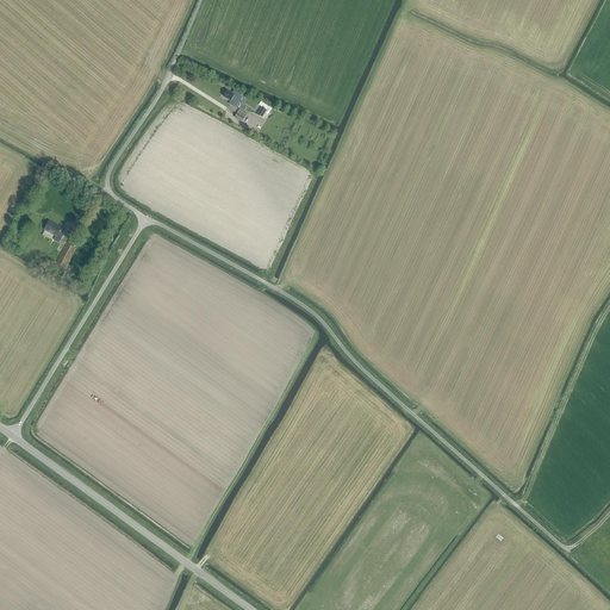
[(236,109),(242,97),(234,91),(232,94),(226,91),(223,97),(232,103),(230,105),(236,109)]
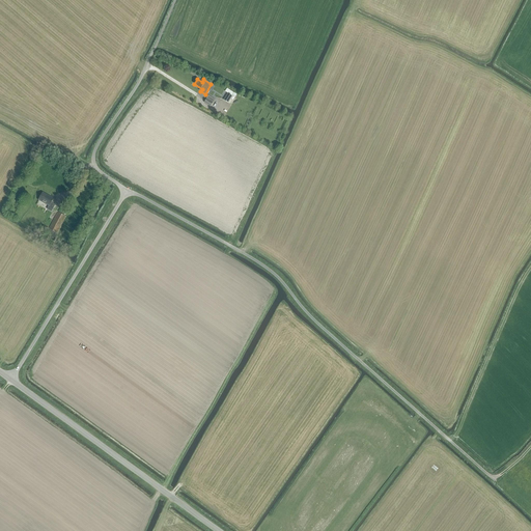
[(224,100),(228,103),(230,99),(232,101),(234,98),(232,96),(234,93),(227,88),(225,91),(228,93),(224,100)]
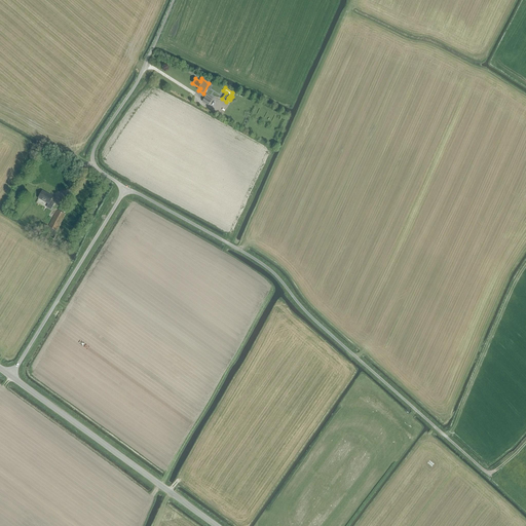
[(211,103),(213,99),(207,95),(202,102),(208,105),(210,102),(211,103)]
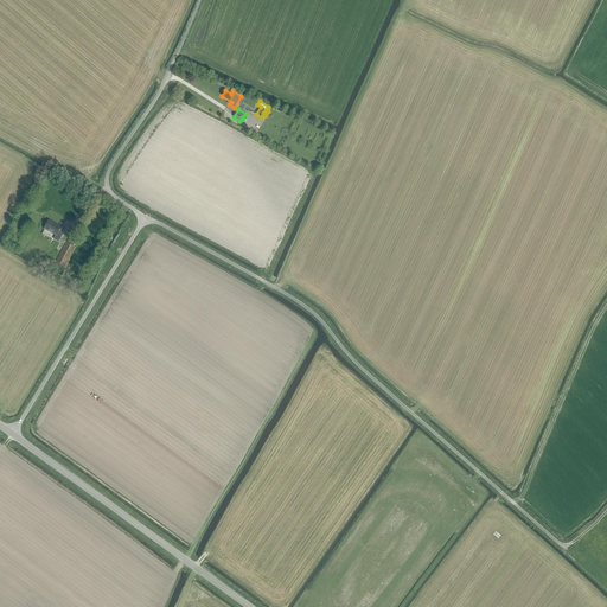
[(58,242),(63,235),(58,231),(61,227),(49,221),(44,229),(56,235),(53,238),(58,242)]
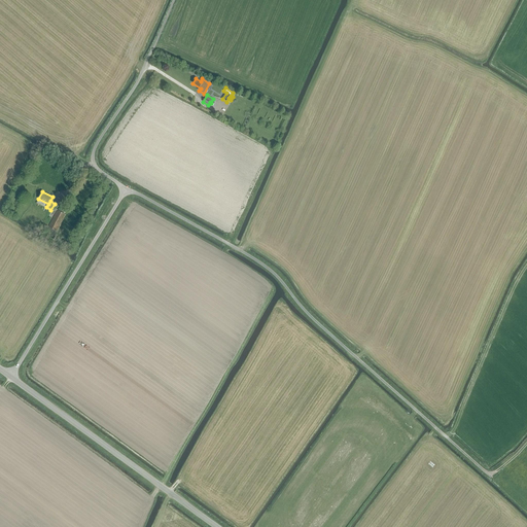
[(57,232),(66,215),(57,210),(48,226),(43,223),(40,229),(54,236),(56,232),(57,232)]
